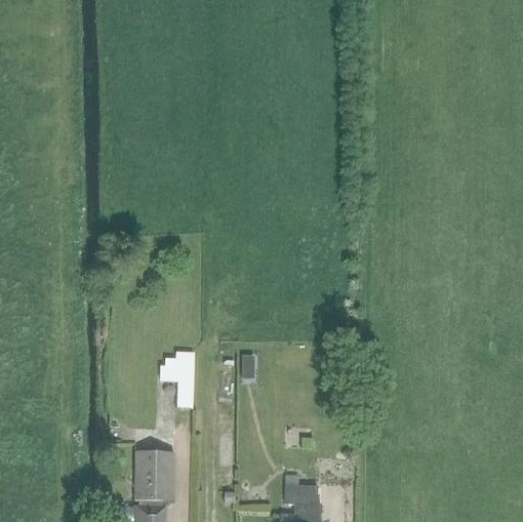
[(195,352),(177,351),(176,357),(165,357),(164,365),(162,365),(161,380),(177,380),(176,407),(193,407),(195,352)]
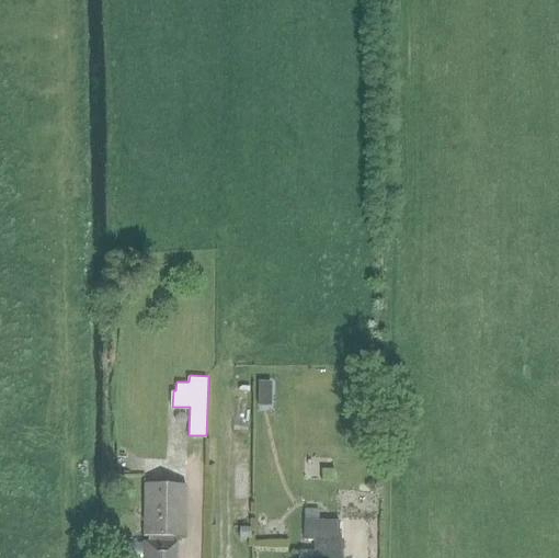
[(260,378),(260,391),(263,391),(273,383),(273,378),(260,378)]
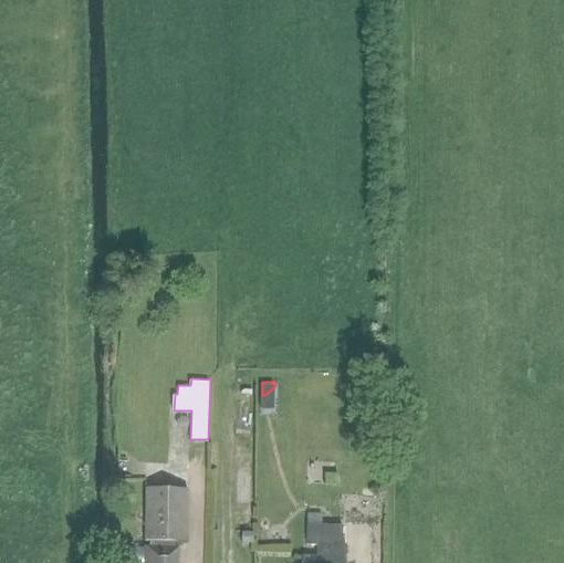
[(190,488),(148,487),(147,540),(153,540),(153,545),(147,545),(147,562),(183,562),(183,546),(179,546),(179,539),(190,539),(190,488)]
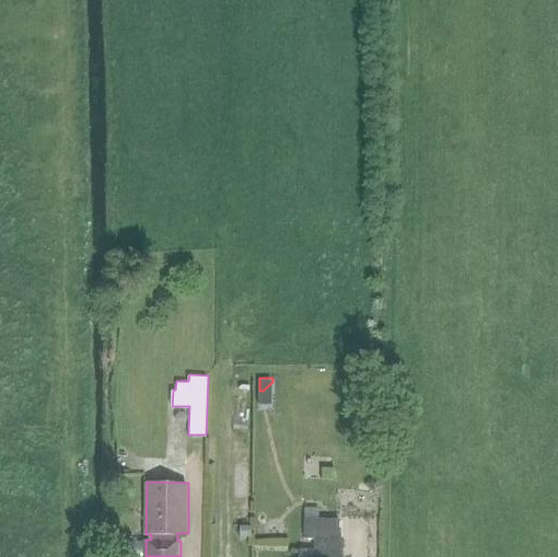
[(343,556),(344,532),(339,532),(339,518),(305,517),(304,537),(315,537),(315,548),(301,548),(301,556),(343,556)]
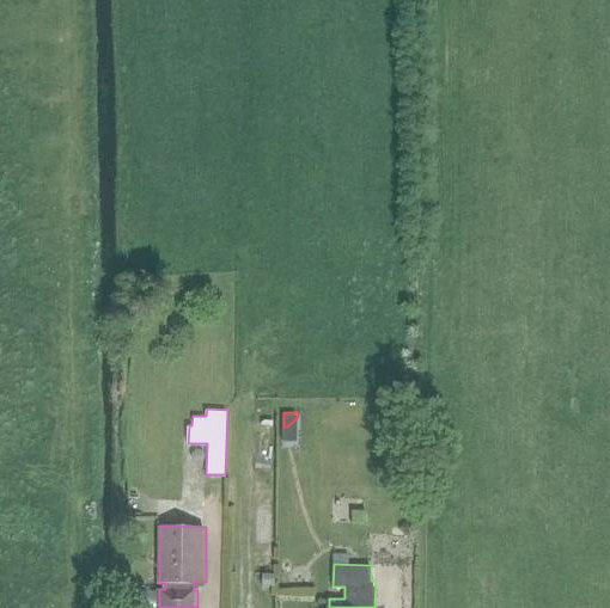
[(262,572),(262,584),(275,584),(275,572),(262,572)]
